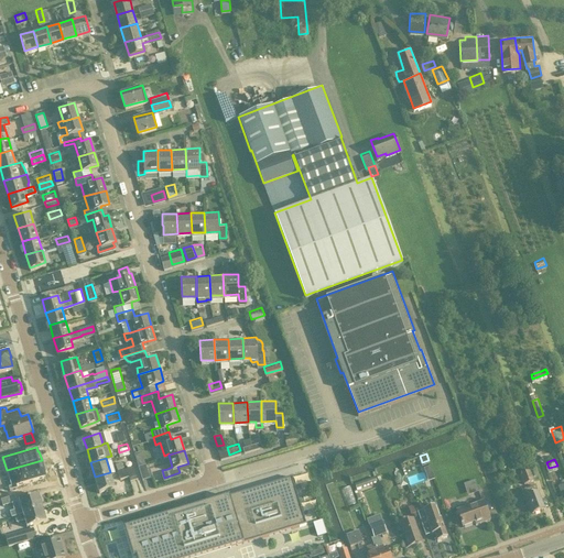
[(44,470),(42,460),(7,470),(10,484),(7,485),(8,489),(15,487),(15,483),(44,476),(43,470),(44,470)]
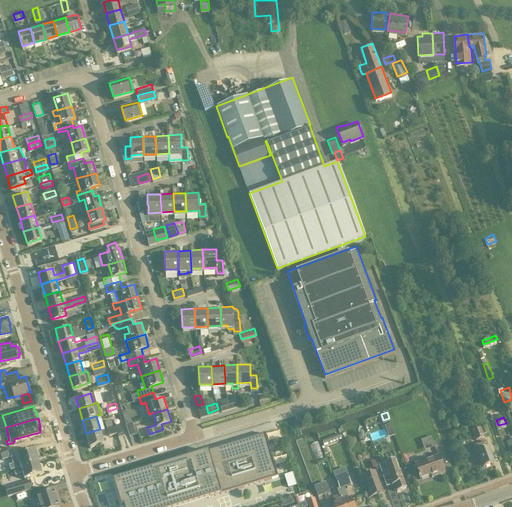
[(129,434),(136,431),(132,419),(125,421),(129,434)]
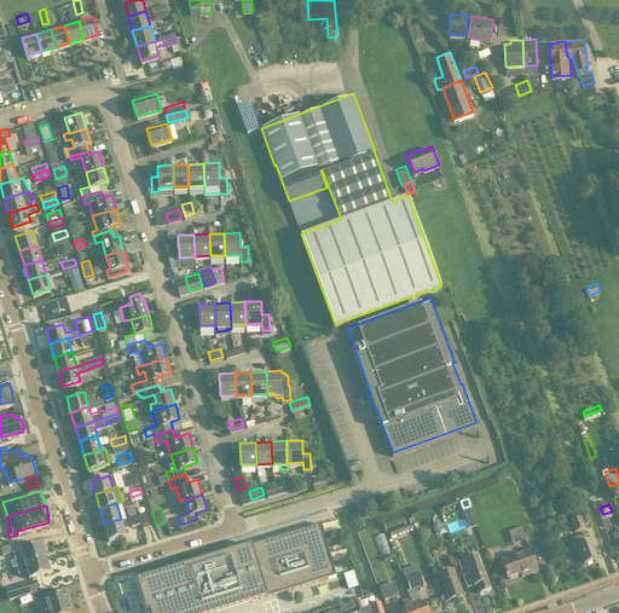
[(146,510),(129,515),(132,522),(142,520),(143,525),(151,522),(146,510)]
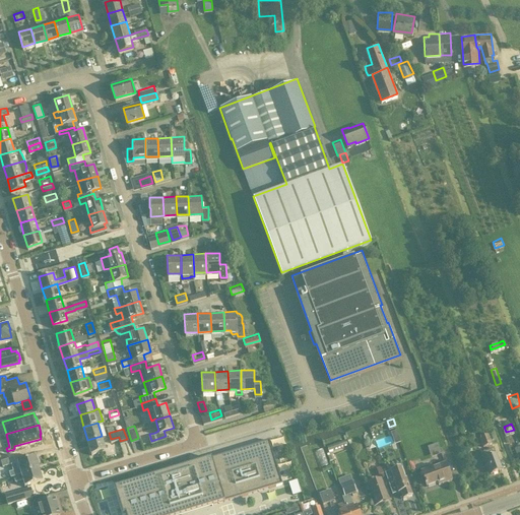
[(483,443),(492,440),(491,437),(489,432),(488,431),(479,434),(483,443)]
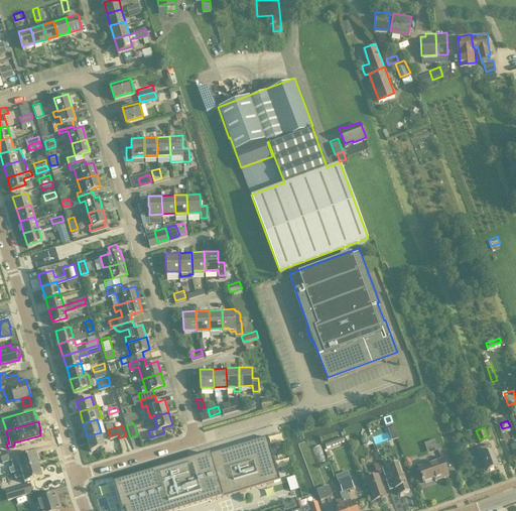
[(344,433),(342,430),(335,432),(336,435),(325,440),(326,444),(345,437),(344,433)]
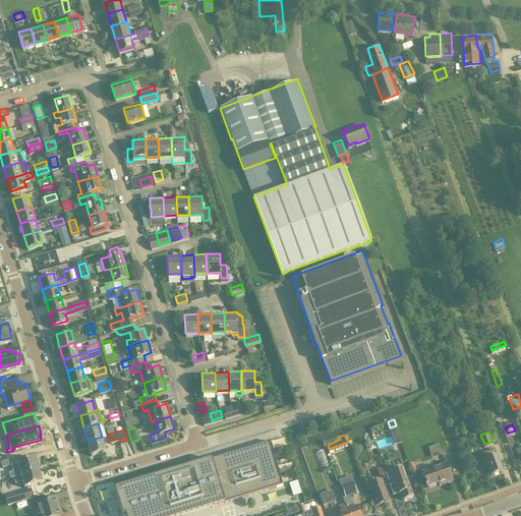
[(102,437),(88,441),(92,453),(106,449),(102,437)]
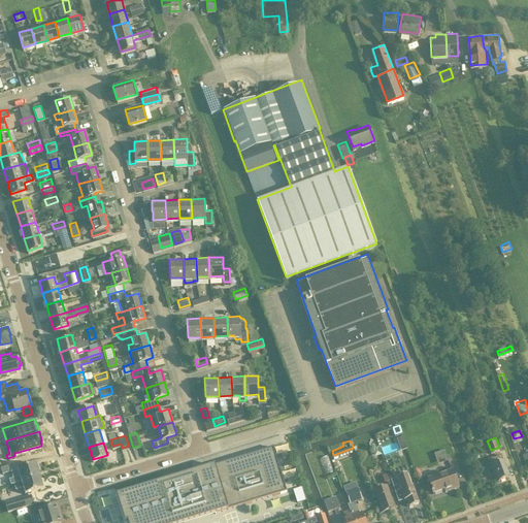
[(287,488),(273,444),(266,446),(249,451),(195,467),(194,467),(120,490),(116,491),(125,520),(127,519),(128,522),(169,522),(177,521),(178,521),(216,510),(279,490),(287,488)]
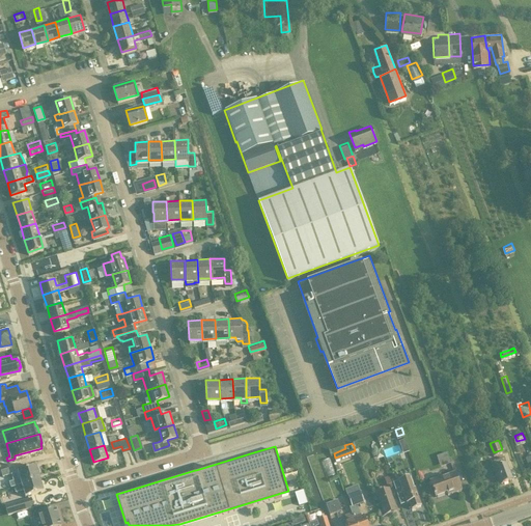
[(450,460),(447,449),(441,451),(445,462),(450,460)]
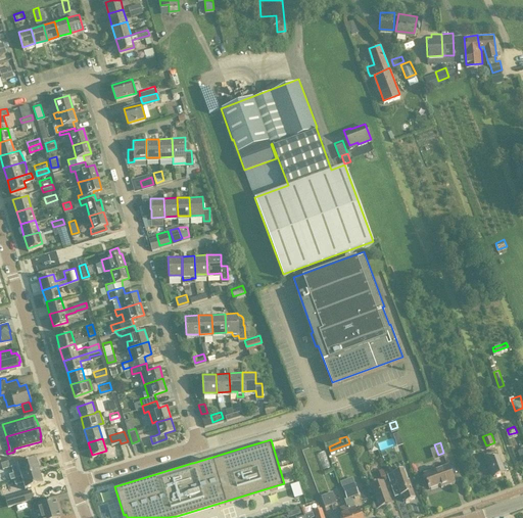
[(323,466),(331,463),(324,446),(316,451),(323,466)]
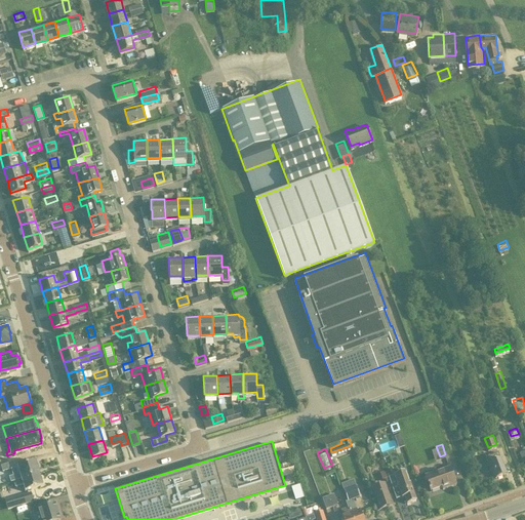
[(498,448),(487,452),(489,458),(490,458),(495,475),(507,471),(500,455),(500,454),(498,448)]
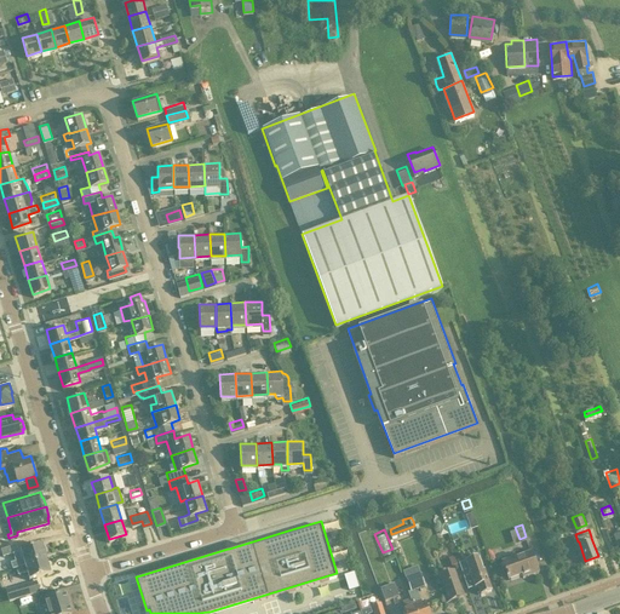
[(3,554),(18,549),(16,541),(0,546),(1,549),(3,554)]
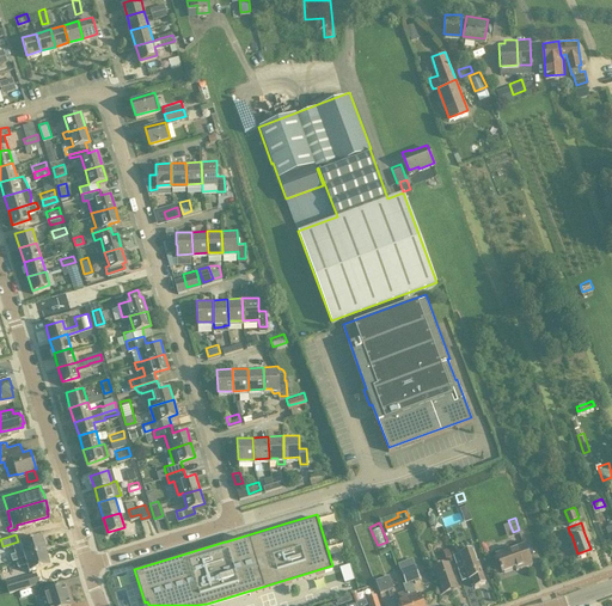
[(22,548),(16,550),(18,556),(24,555),(46,549),(41,534),(19,540),(22,548)]
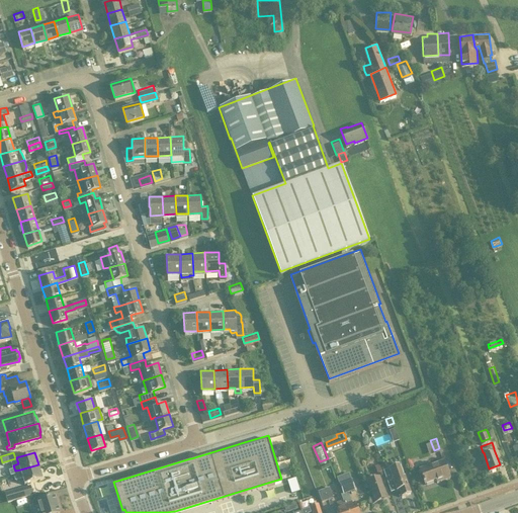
[(444,457),(420,465),(425,481),(437,477),(437,480),(450,475),(444,457)]
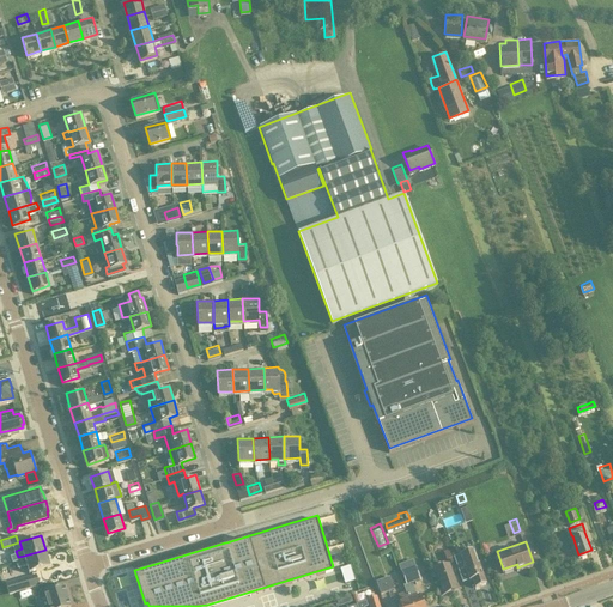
[(443,547),(447,558),(454,556),(450,545),(443,547)]
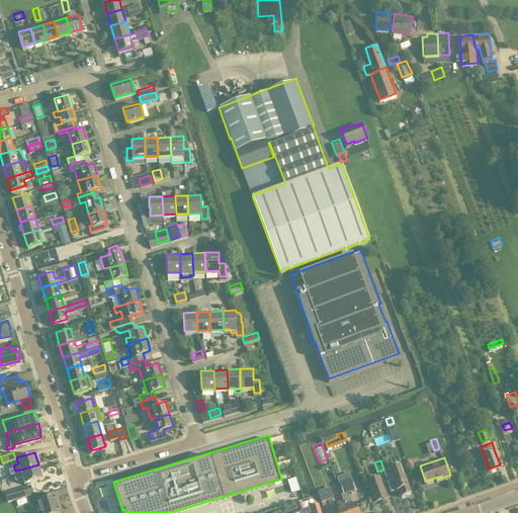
[(401,461),(383,466),(391,487),(396,485),(397,488),(399,487),(402,494),(411,490),(405,473),(401,461)]
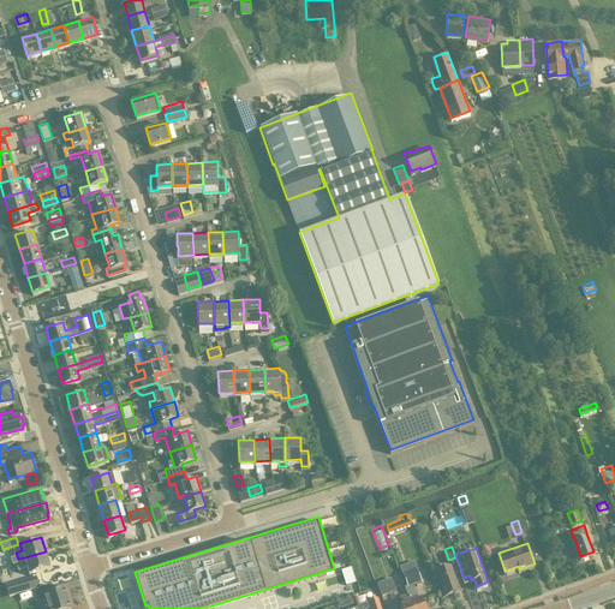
[(24,557),(18,559),(16,560),(18,566),(27,563),(29,572),(51,566),(46,551),(24,557)]
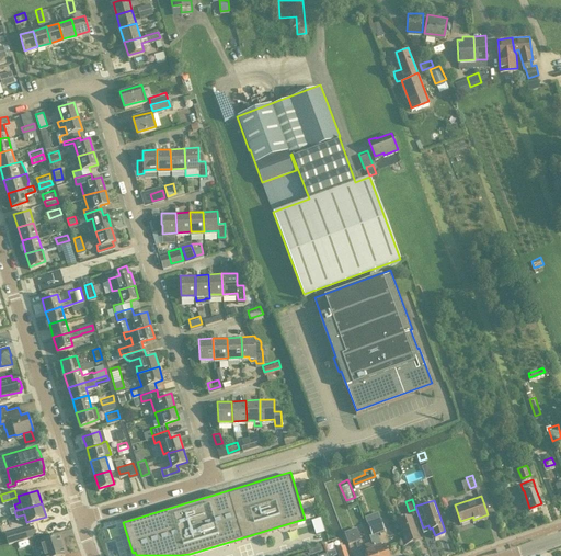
[(407,541),(419,536),(411,513),(398,518),(407,541)]
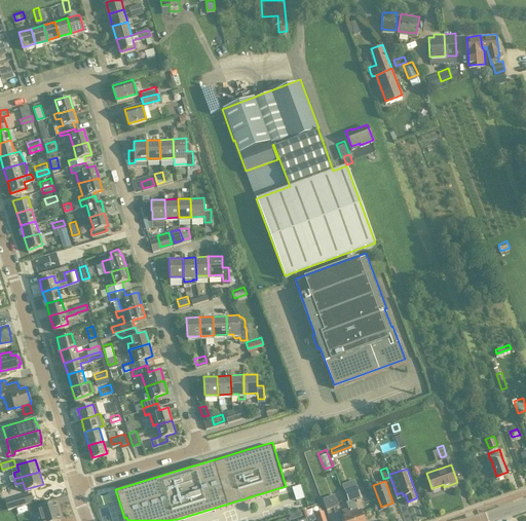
[(300,482),(292,484),(296,496),(304,494),(300,482)]
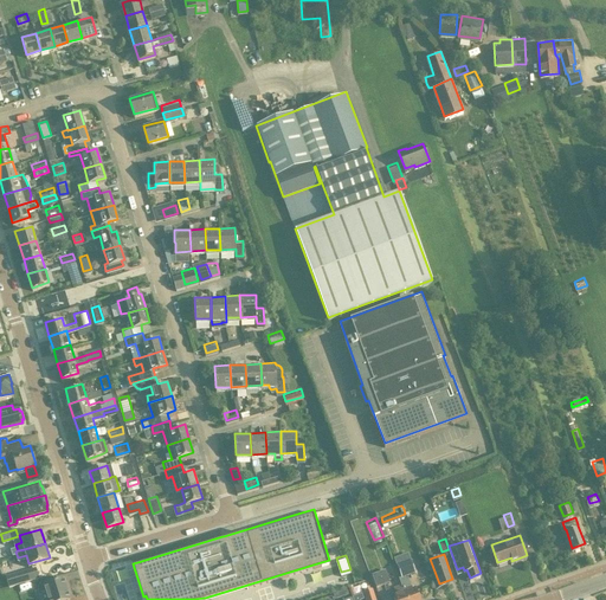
[(401,574),(416,569),(411,557),(398,562),(401,574)]
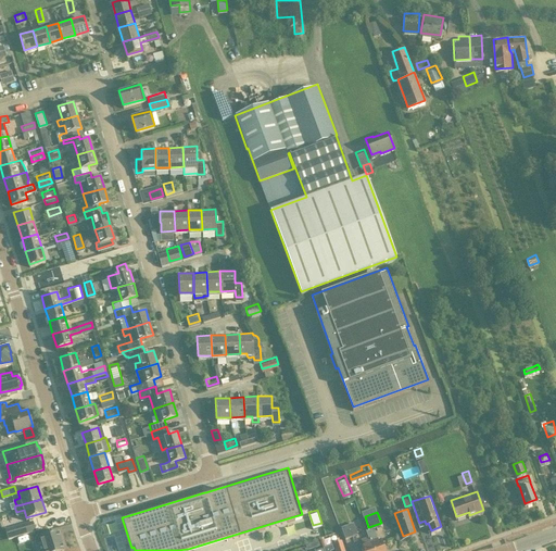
[(8,536),(36,527),(33,517),(4,526),(8,536)]
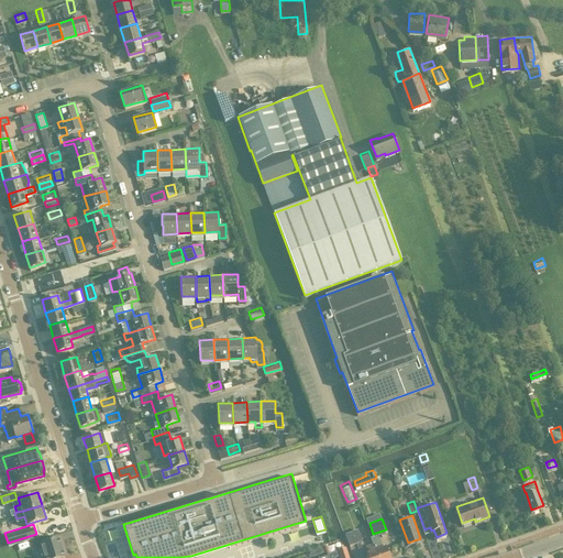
[(350,543),(362,538),(357,527),(345,532),(350,543)]
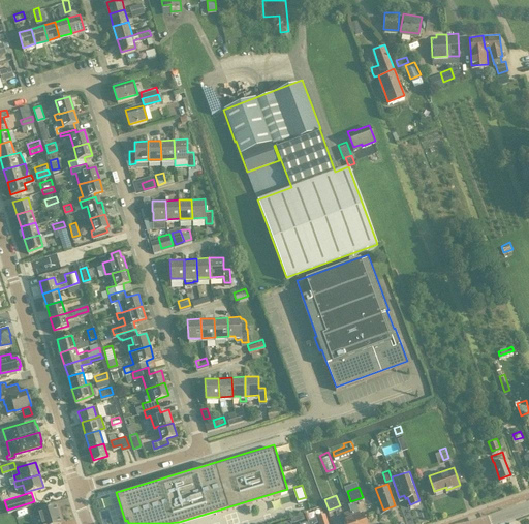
[(50,523),(61,521),(55,503),(37,509),(42,523),(50,523)]
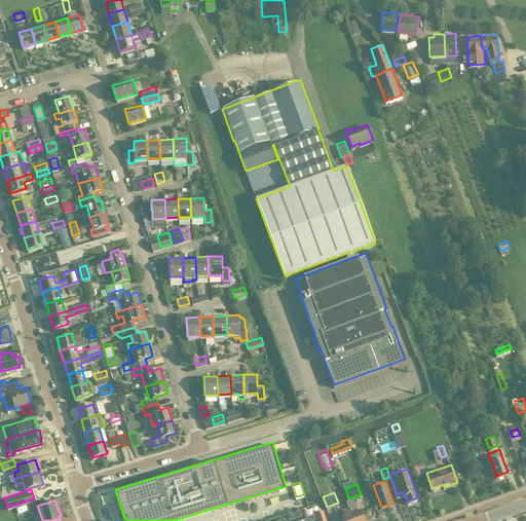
[(348,506),(353,520),(364,520),(360,508),(358,509),(355,503),(348,506)]
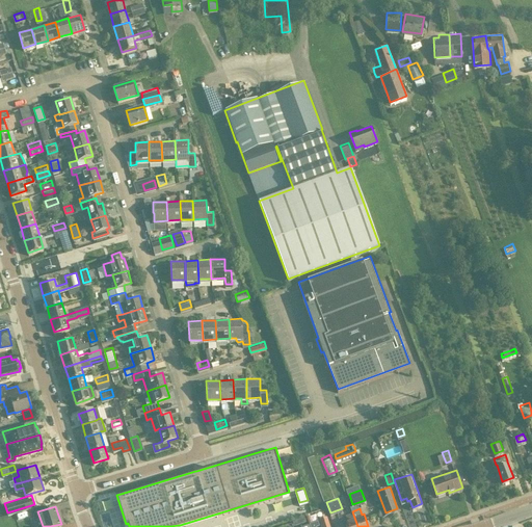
[(347,526),(357,526),(352,511),(346,514),(348,519),(345,520),(347,526)]
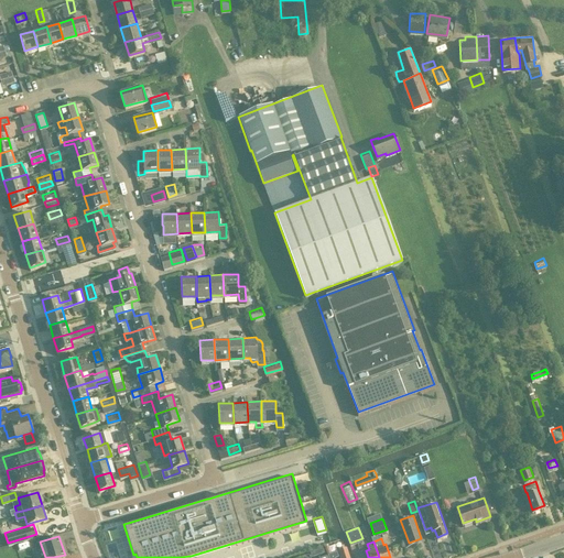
[(324,549),(322,544),(310,547),(312,554),(324,549)]
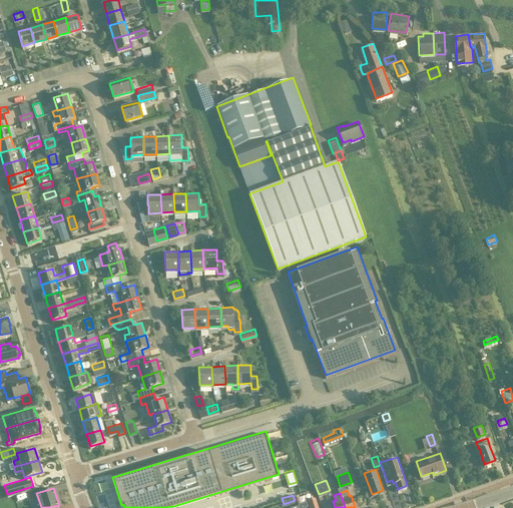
[(312,507),(318,506),(315,497),(308,499),(311,507),(312,507)]
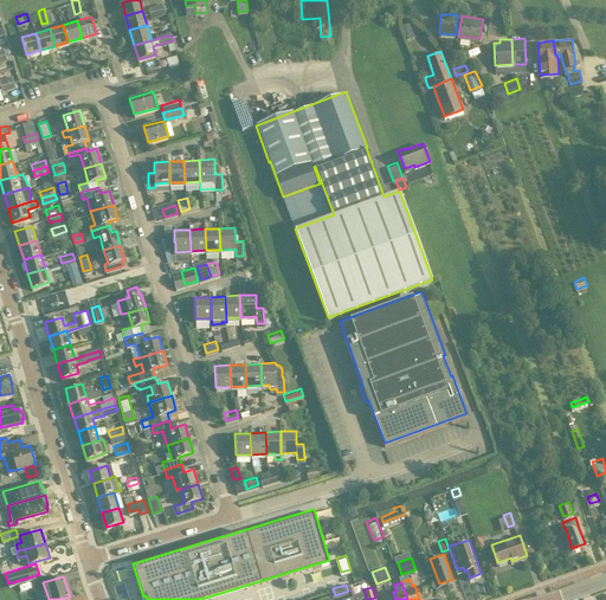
[(355,592),(352,593),(354,599),(360,599),(359,597),(363,595),(361,589),(355,592)]
